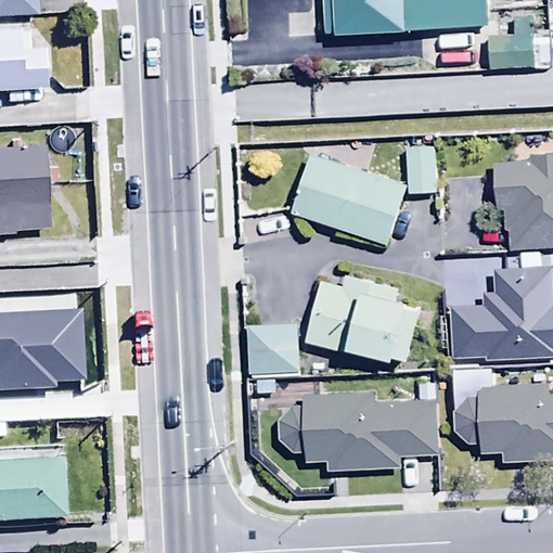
[(0,17),(36,16),(34,0),(0,0),(0,17)]
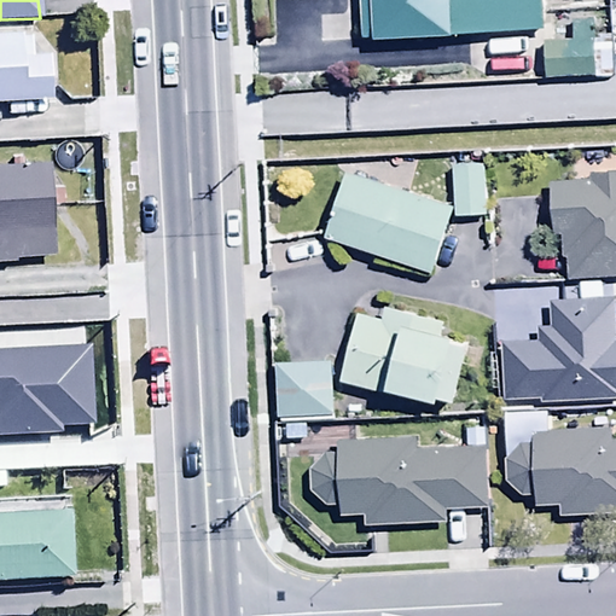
[(358,0),(361,41),(542,33),(540,0),(358,0)]
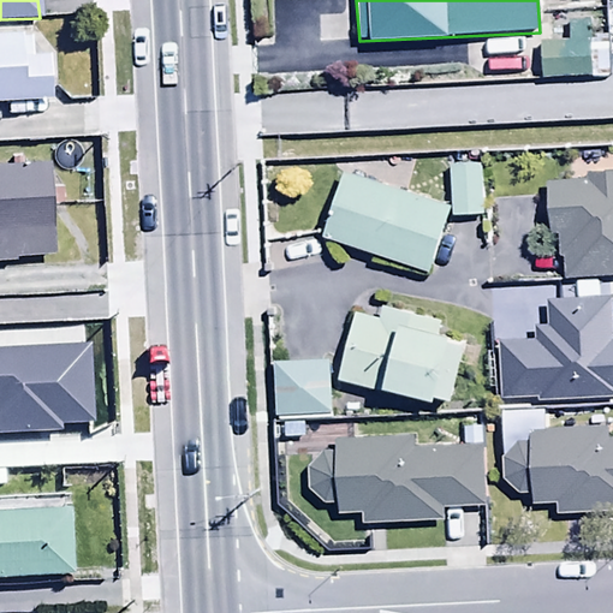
[(0,100),(49,97),(47,53),(31,54),(30,30),(0,31),(0,100)]
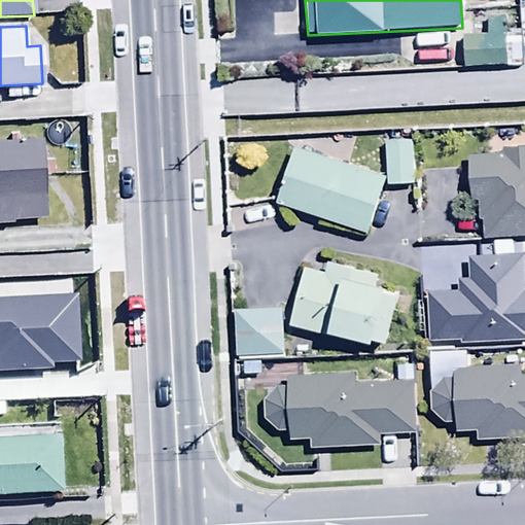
[(520,34),(463,34),(463,67),(520,67),(520,34)]
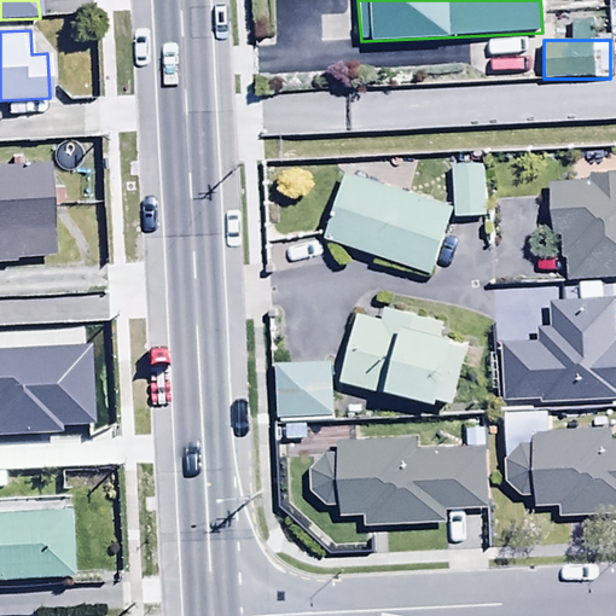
[(0,260),(47,259),(44,163),(0,164),(0,260)]
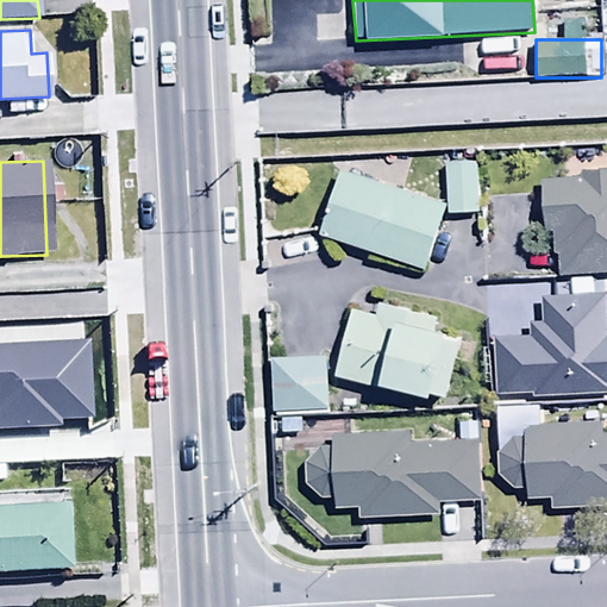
[(476,161),(444,162),(446,205),(448,216),(479,214),(476,161)]
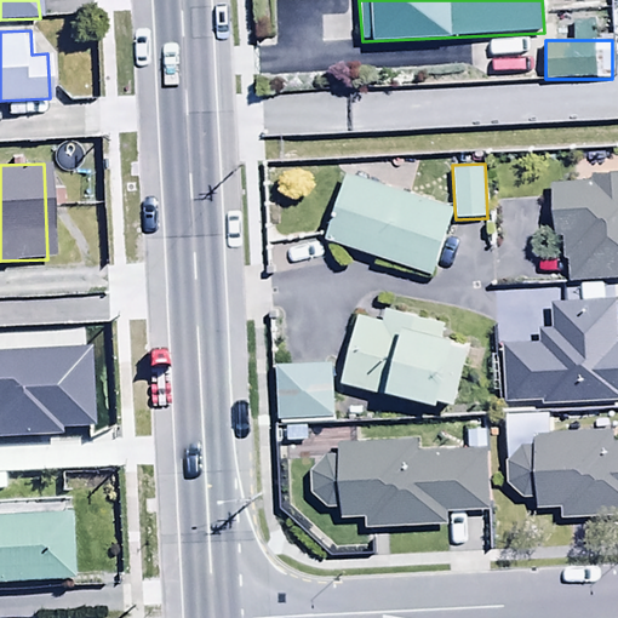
[(617,274),(617,172),(588,173),(588,179),(551,181),(554,235),(561,235),(562,257),(566,257),(567,278),(617,274)]
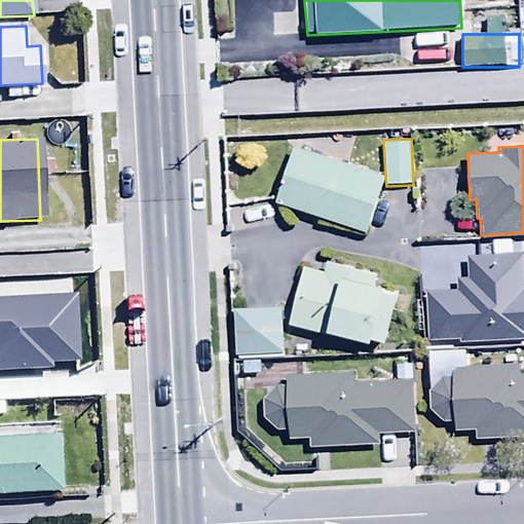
[(385,177),(293,147),(276,201),(368,231),(385,177)]
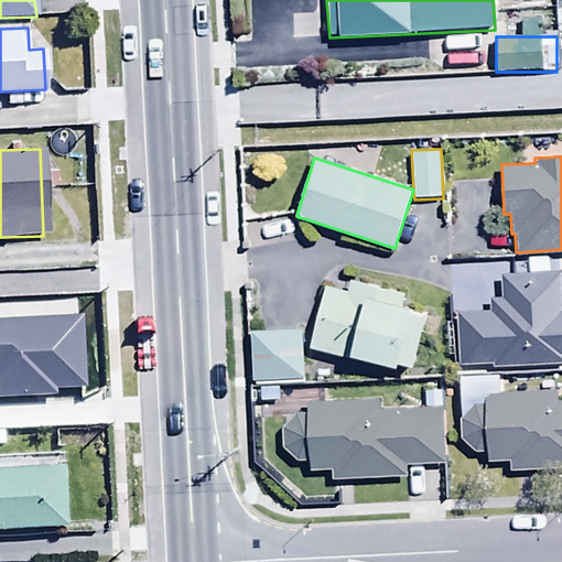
[(489,311),(457,311),(458,363),(561,361),(561,300),(560,301),(560,270),(532,270),(532,274),(500,274),(501,298),(489,298),(489,311)]
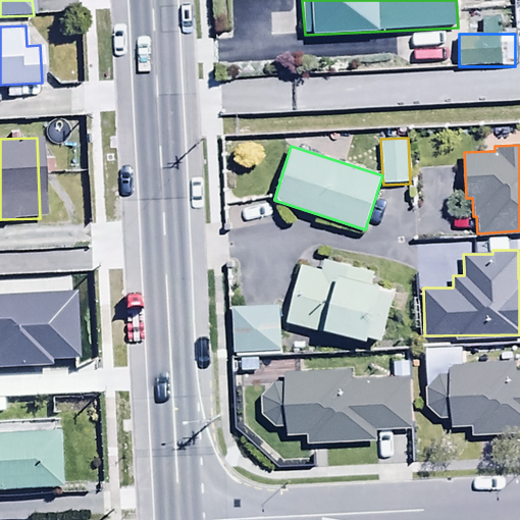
[(321,267),(302,262),(287,320),(370,342),(371,335),(382,339),(395,291),(385,289),(386,284),(373,280),(375,271),(323,259),(321,267)]
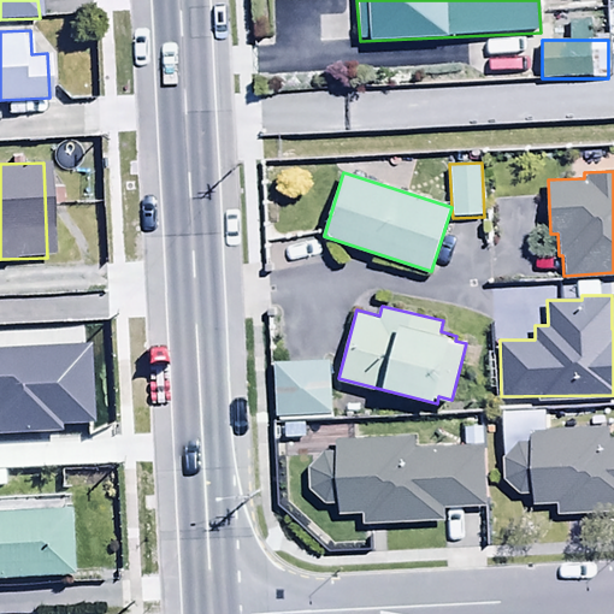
[(331,362),(276,364),(278,417),(334,414),(331,362)]
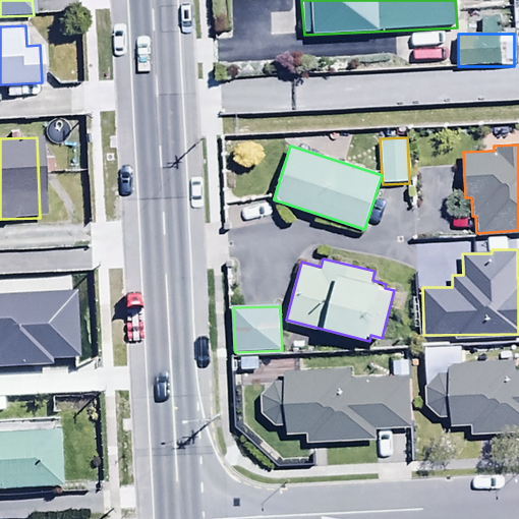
[(0,386),(8,387),(7,348),(0,348),(0,386)]
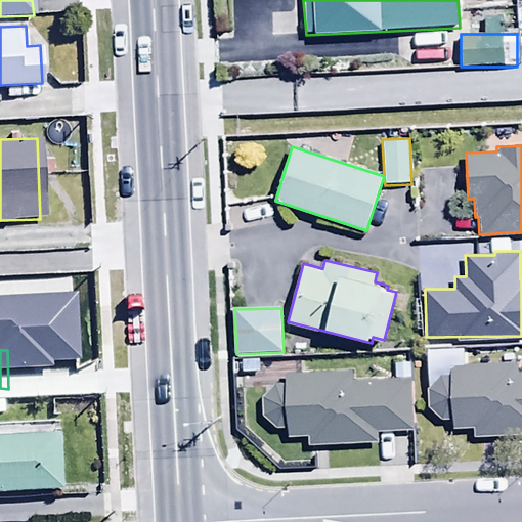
[(518,363),(451,364),(450,377),(439,377),(427,392),(428,408),(441,420),(453,419),(453,429),(474,428),(474,436),(521,435),(521,372),(518,373),(518,363)]
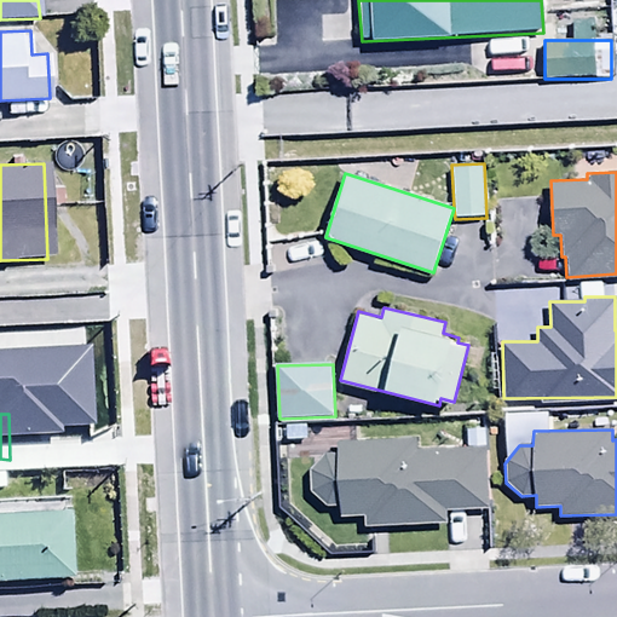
[(414,438),(339,443),(339,455),(324,455),(310,470),(310,492),(327,508),(340,508),(341,517),(367,514),(367,528),(445,523),(445,509),(489,506),(483,432),(463,433),(465,445),(414,449),(414,438)]
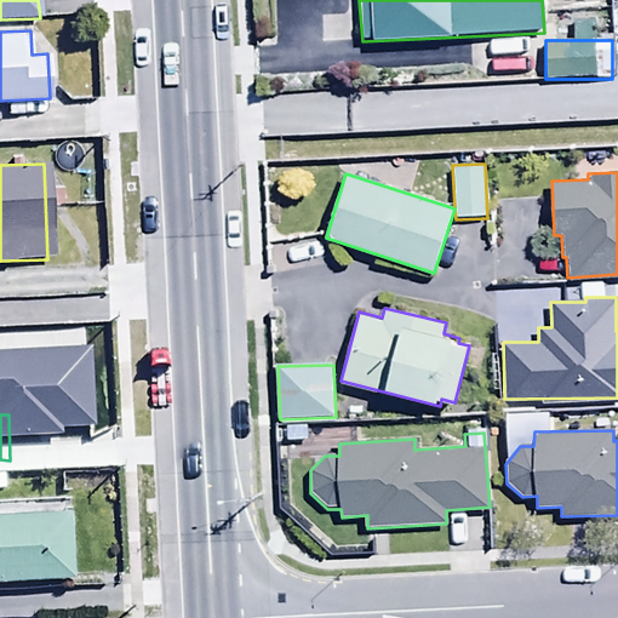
[(68,514),(0,516),(0,585),(70,583),(68,514)]
